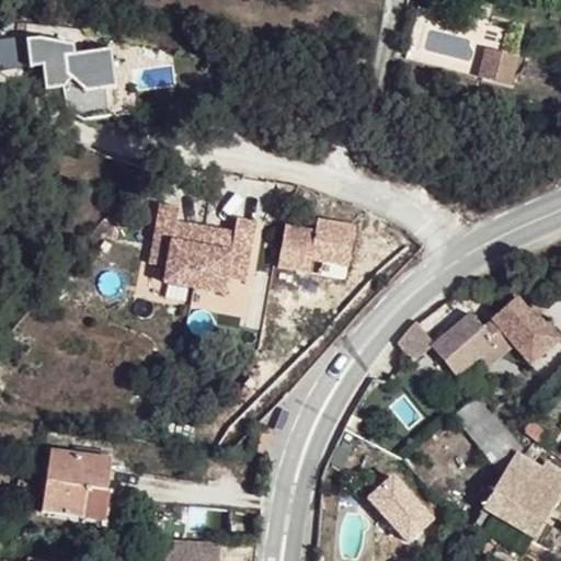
[(69,48),(24,43),(27,71),(41,69),(45,90),(66,89),(67,105),(83,117),(110,114),(104,88),(111,88),(104,54),(71,59),(69,48)]
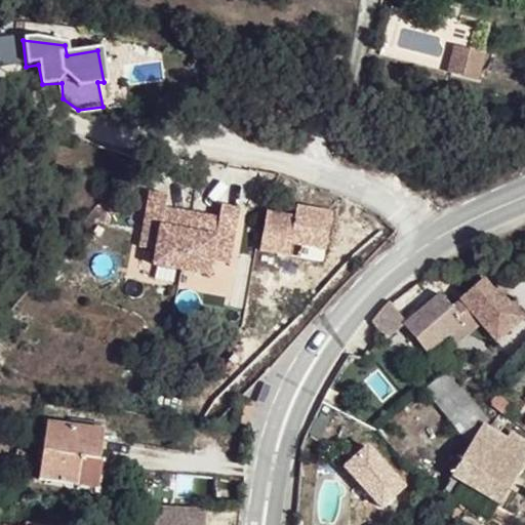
[(459,55),(456,72),(471,74),(475,59),(459,55)]
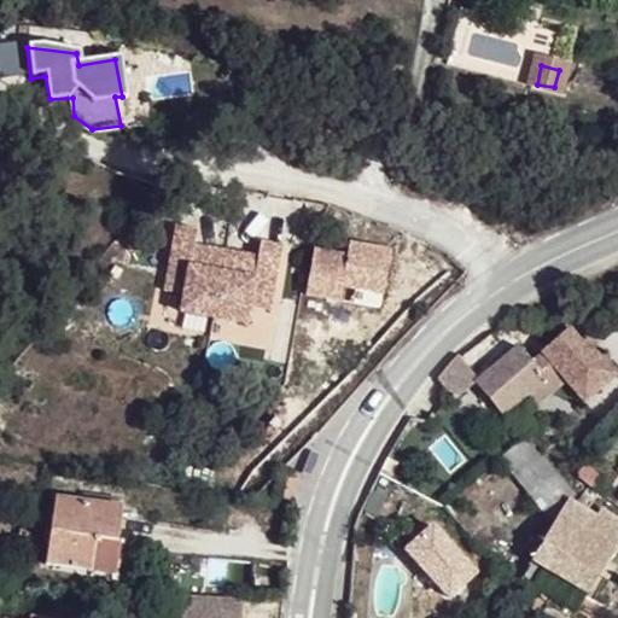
[(537,85),(534,98),(563,106),(570,74),(559,70),(554,87),(537,85)]
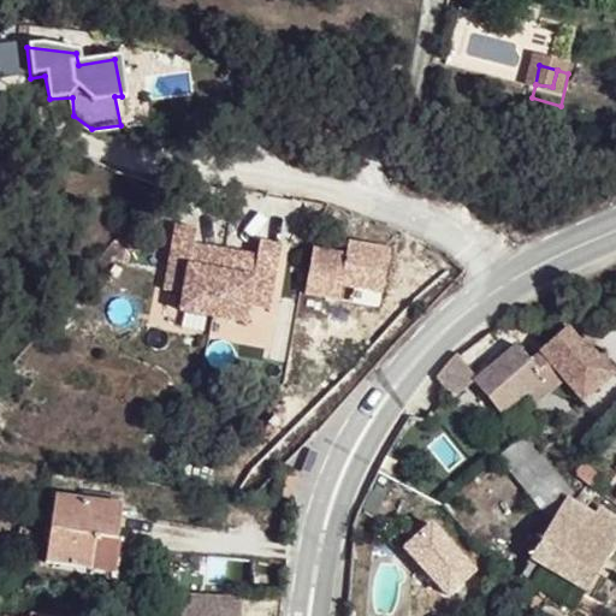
[(188,268),(181,313),(247,324),(254,280),(273,283),(279,244),(260,242),(258,258),(194,246),(196,230),(176,227),(170,265),(188,268)]
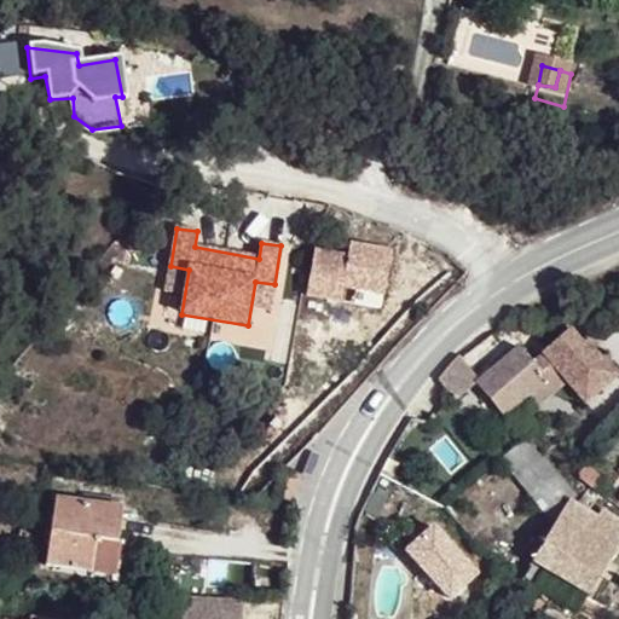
[(347,254),(312,249),(304,296),(383,310),(393,249),(348,242),(347,254)]
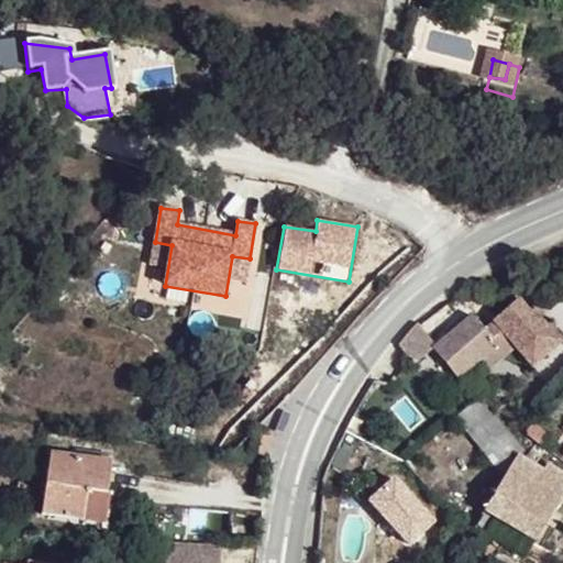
[(172,245),(155,242),(151,266),(167,269),(172,245)]
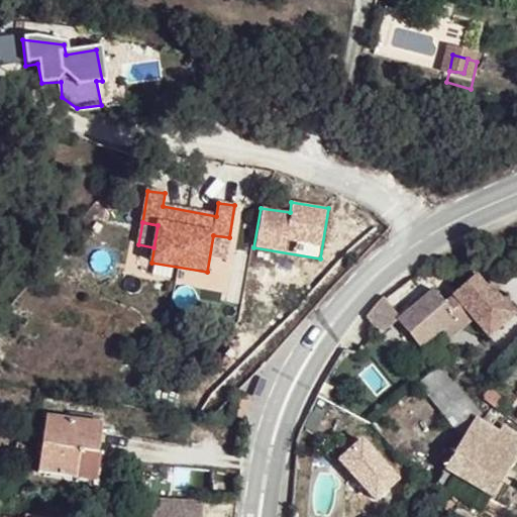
[(229,237),(213,235),(211,257),(225,260),(229,237)]
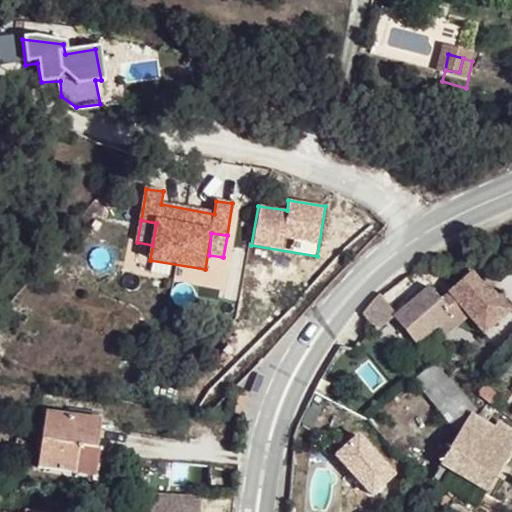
[(397,314),(396,315),(417,338),(434,324),(437,328),(445,337),(472,313),(488,331),(511,309),(511,303),(501,290),(494,295),(483,282),(473,270),(458,282),(441,297),(429,284),(397,314)]
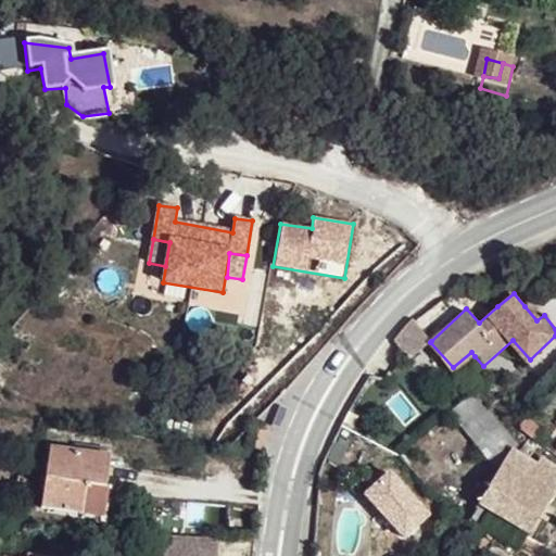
[(532,301),(525,306),(536,320),(544,315),(532,301)]
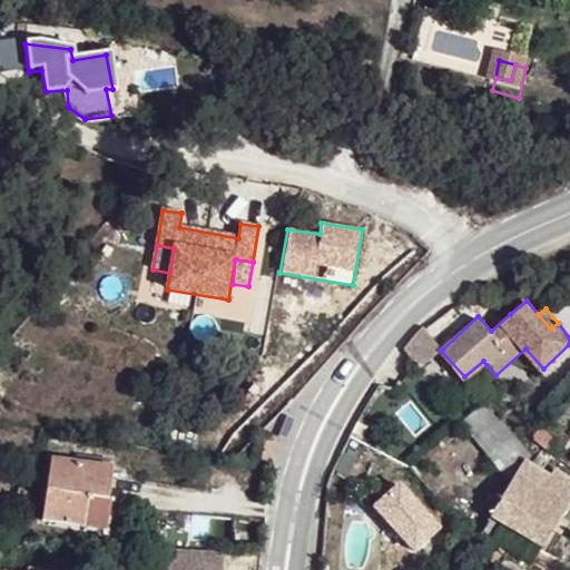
[(442,350),(424,330),(422,327),(403,350),(419,369),(441,351),(442,350)]
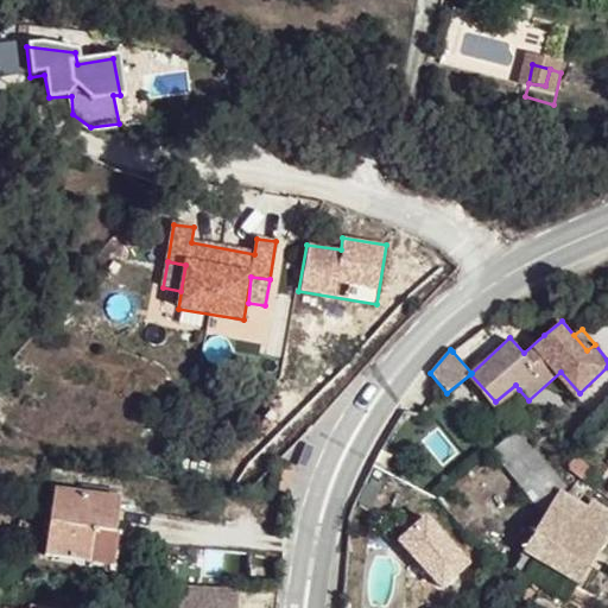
[(500,406),(519,390),(515,385),(495,401),(500,406)]
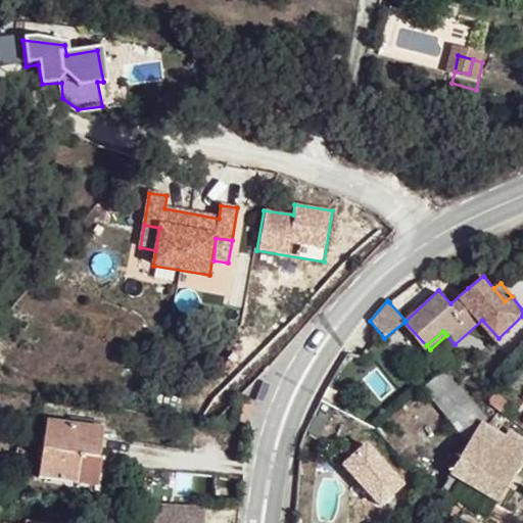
[(463,390),(460,386),(446,370),(422,389),(439,409),(463,390)]
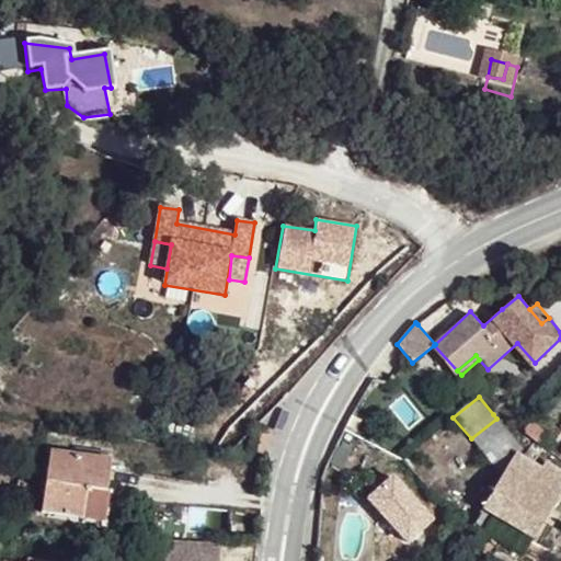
[(277,427),(286,430),(292,413),(283,410),(277,427)]
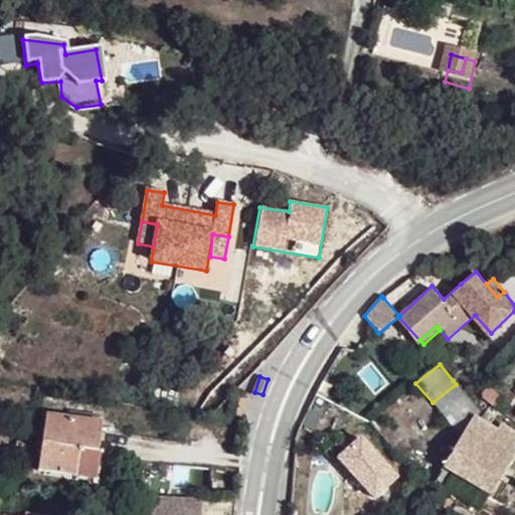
[(475,415),(478,410),(456,384),(433,402),(462,438),(475,415)]
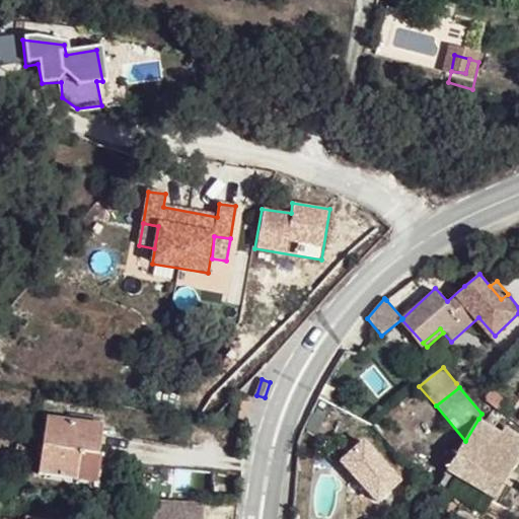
[(335,397),(341,400),(344,395),(338,391),(335,397)]
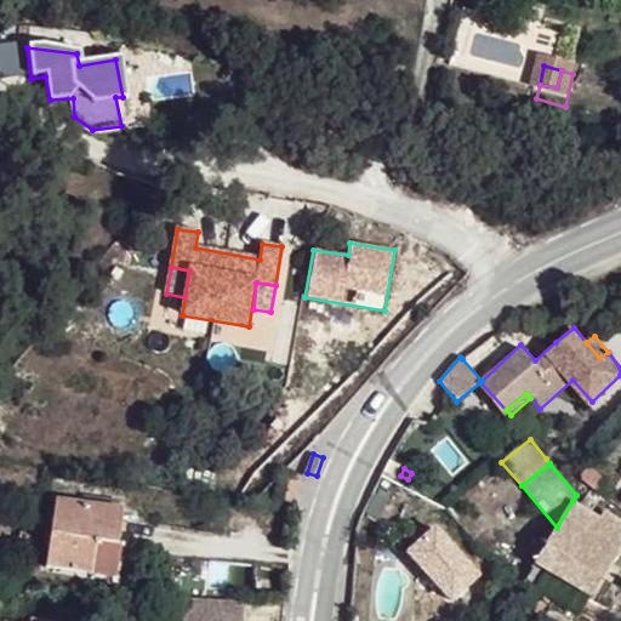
[(610,567),(620,548),(620,522),(605,512),(600,518),(573,501),(557,528),(534,564),(590,598),(602,580),(607,584),(616,570),(610,567)]
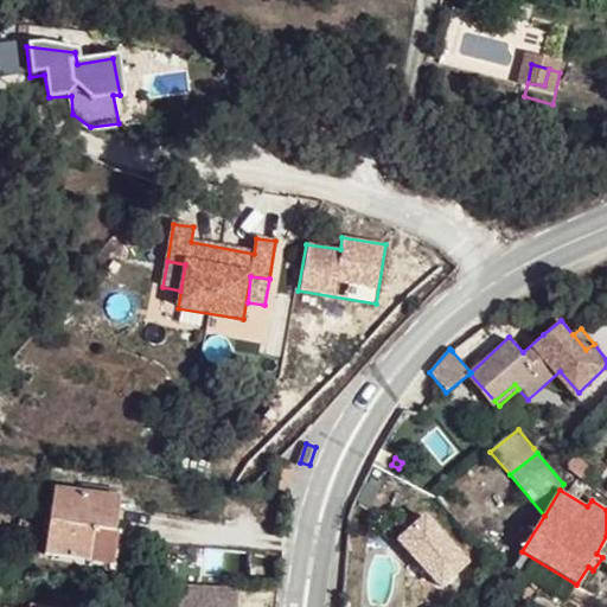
[(93,544),(122,548),(125,531),(119,531),(123,500),(57,492),(48,557),(90,561),(93,544)]
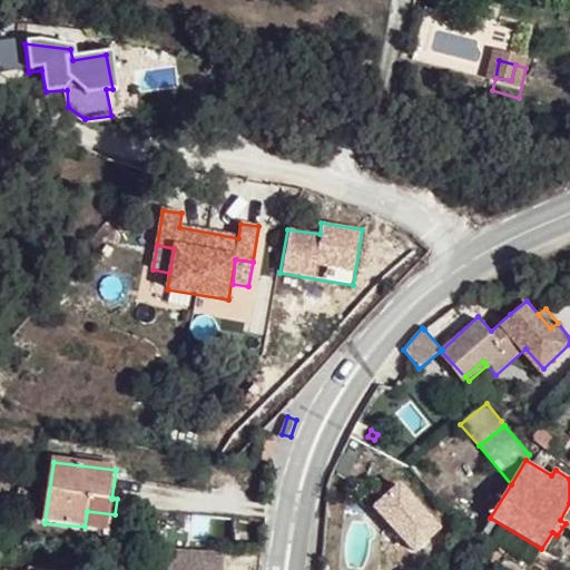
[(167,569),(222,569),(224,556),(169,551),(167,569)]
